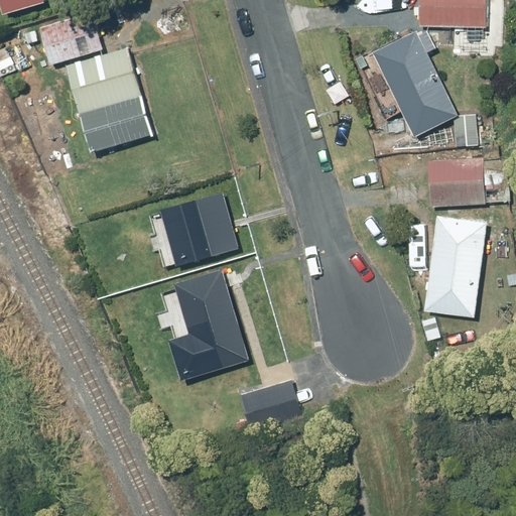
[(420,0),(420,26),(486,27),(486,0),(420,0)]
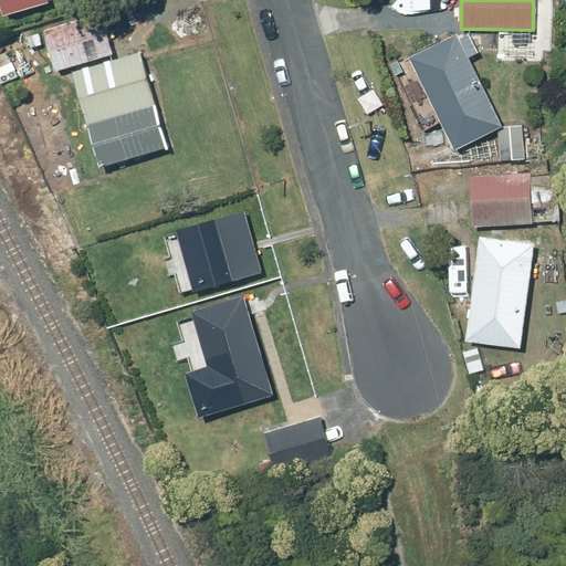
[(102,21),(51,37),(61,70),(112,54),(102,21)]
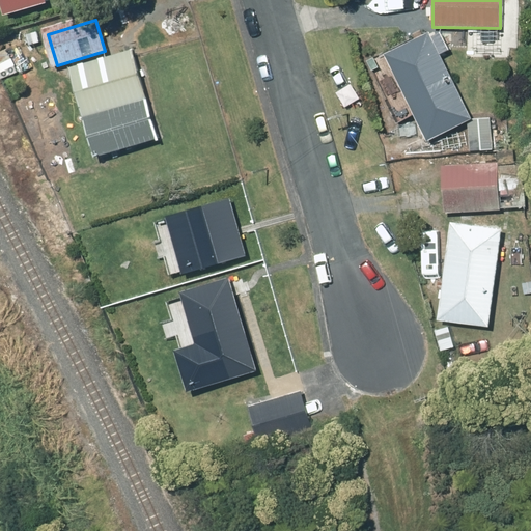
[(384,54),(426,141),(470,119),(439,55),(447,51),(438,31),(429,35),(427,32),(384,54)]
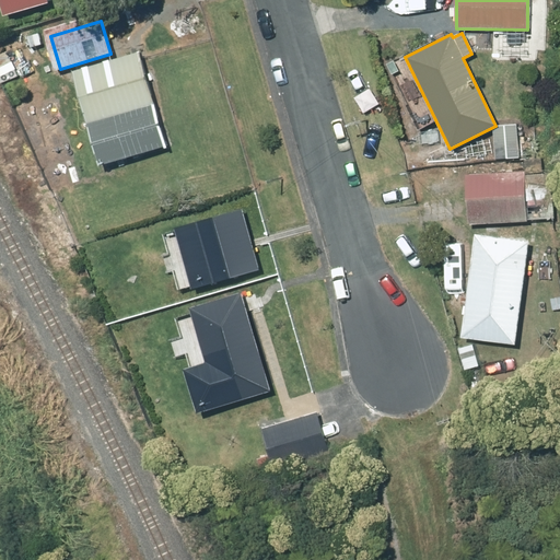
[(137,53),(72,71),(98,165),(164,147),(137,53)]
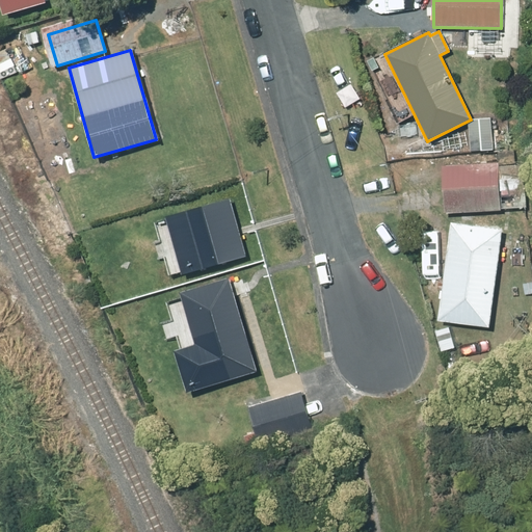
[(498,164),(442,166),(443,212),(500,210),(498,164)]
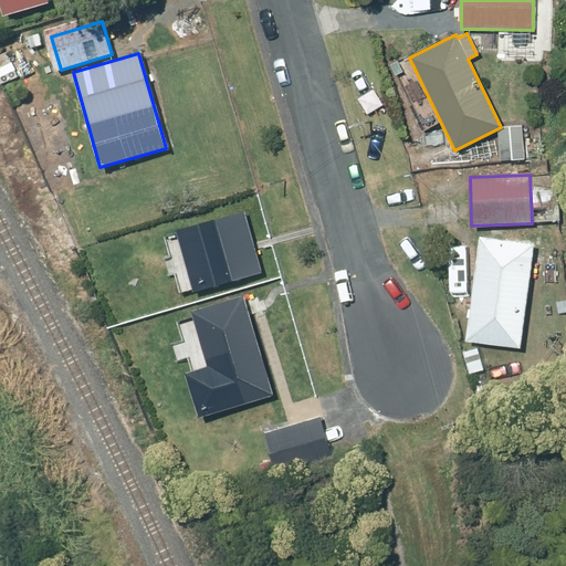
[(231,299),(189,311),(219,411),(272,396),(250,322),(260,318),(252,296),(251,296),(245,276),(261,272),(243,211),(188,228),(206,289),(227,283),(231,299)]
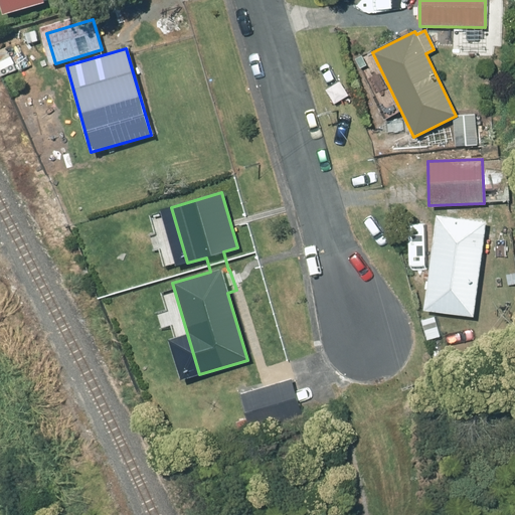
[(436,215),(422,310),(472,317),(485,222),(436,215)]
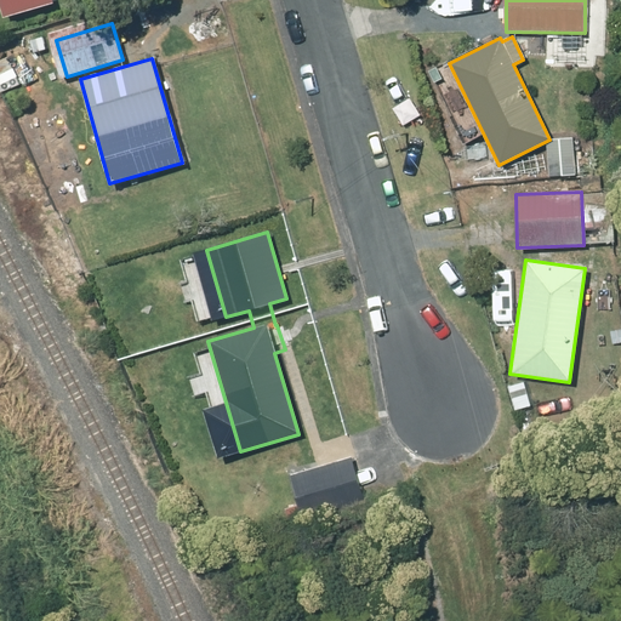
[(365,503),(351,457),(288,476),(296,505),(284,508),(288,523),(305,520),(365,503)]
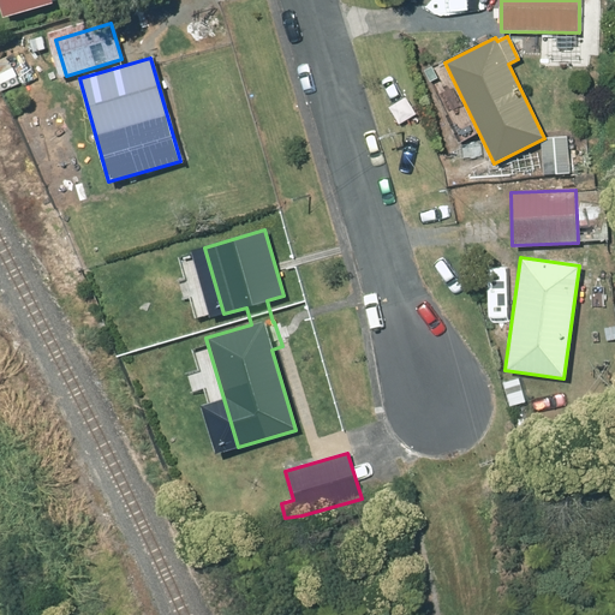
[(207,520),(192,523),(195,537),(209,535),(207,520)]
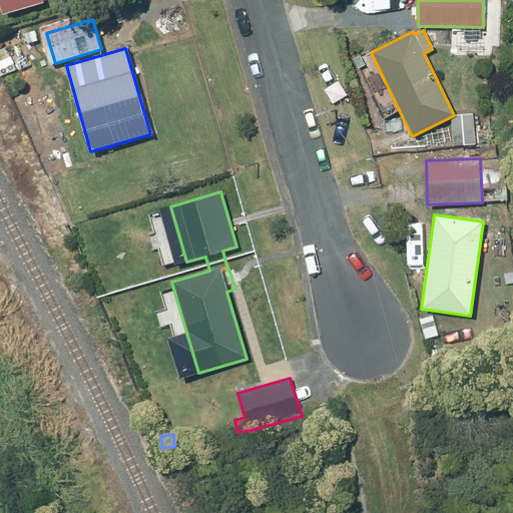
All buildings are outlined.
